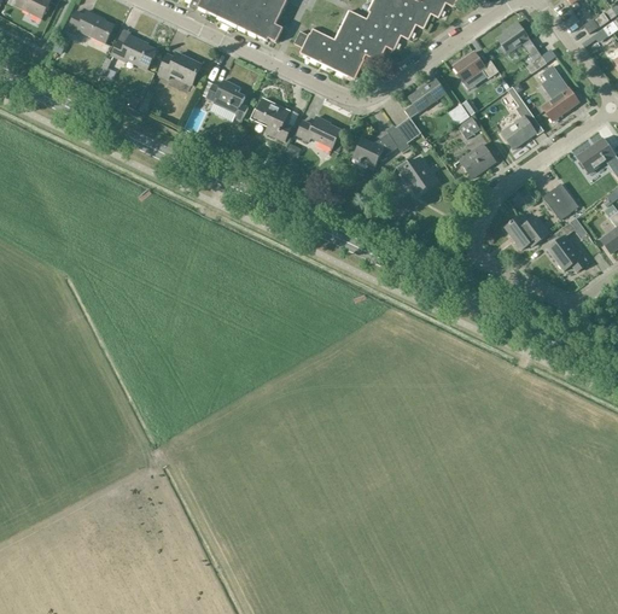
[(15,5),(41,17),(50,0),(10,0),(9,3),(15,5)]
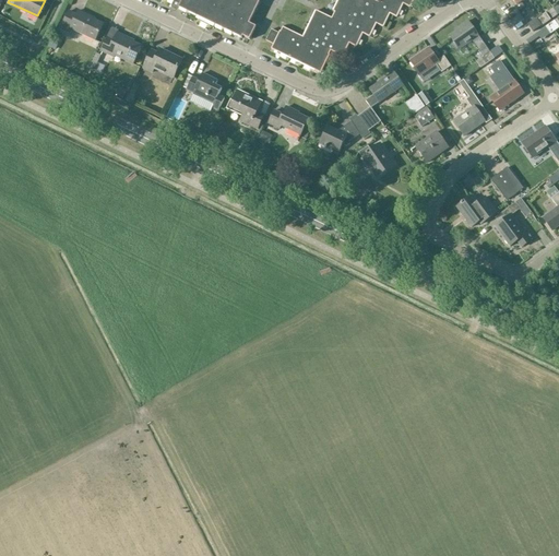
[(247,38),(247,37),(249,38),(256,24),(250,22),(261,0),(339,0),(334,9),(335,10),(332,16),(317,8),(304,35),(283,25),(281,28),(280,28),(278,31),(272,27),(266,38),(273,42),(271,46),(321,71),(330,52),(328,51),(330,48),(343,55),(349,40),(357,44),(363,32),(370,35),(377,22),(383,25),(390,11),(396,14),(403,2),(411,6),(413,0),(174,0),(178,0),(180,1),(178,6),(247,38)]
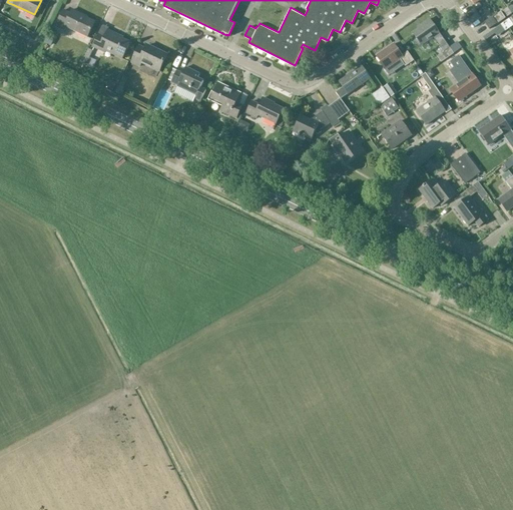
[(482,4),(479,0),(471,0),(474,3),(473,4),(476,8),(482,4)]
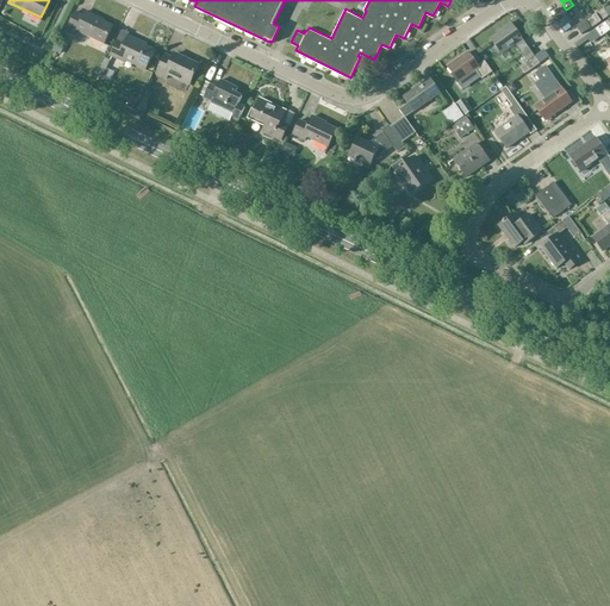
[(85,8),(83,13),(75,10),(67,27),(76,32),(79,29),(103,41),(111,23),(103,19),(103,17),(85,8)]
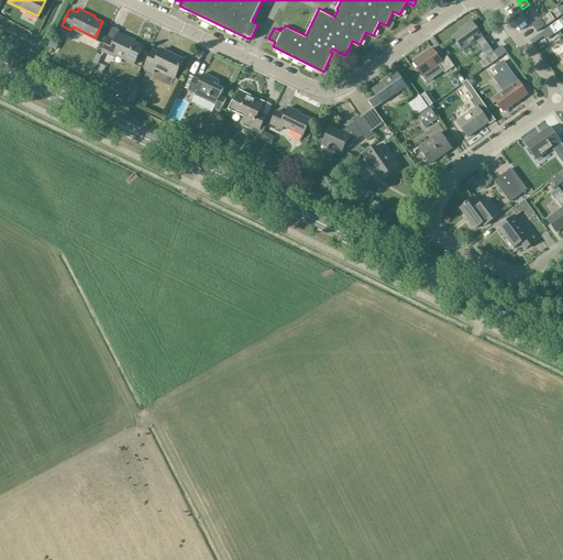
[(550,10),(544,14),(550,21),(555,18),(550,10)]
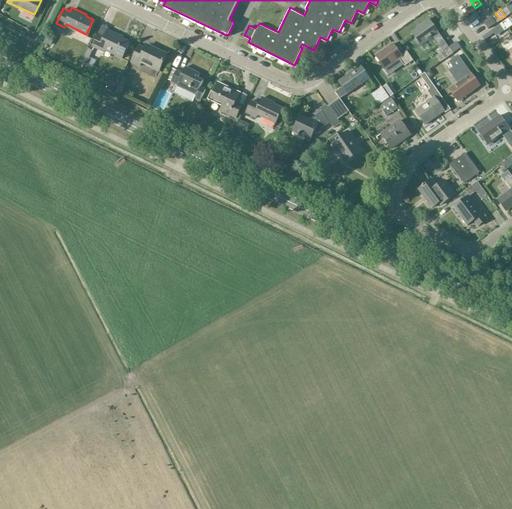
[(465,14),(470,25),(477,21),(472,11),(465,14)]
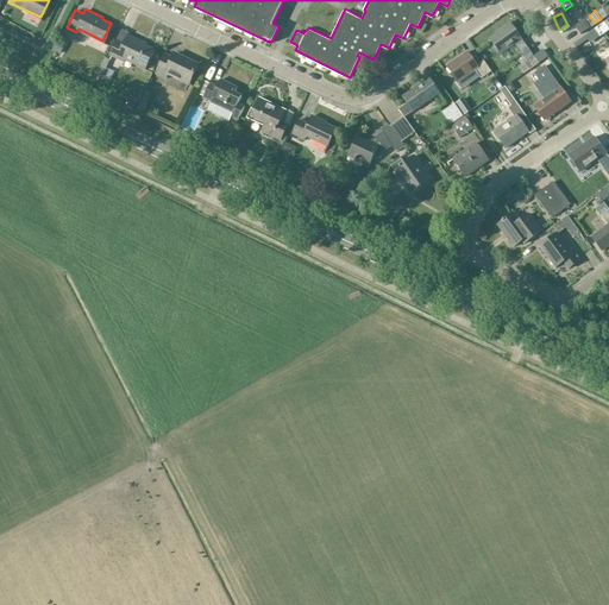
[(581,32),(591,25),(595,23),(589,16),(585,18),(576,25),(581,32)]
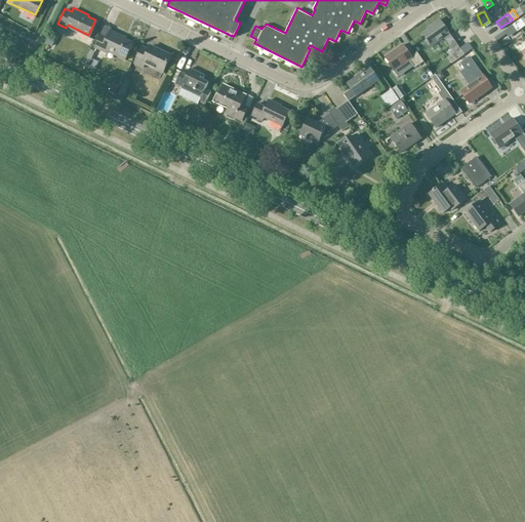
[(521,17),(516,21),(521,27),(524,24),(524,23),(524,14),(521,17)]
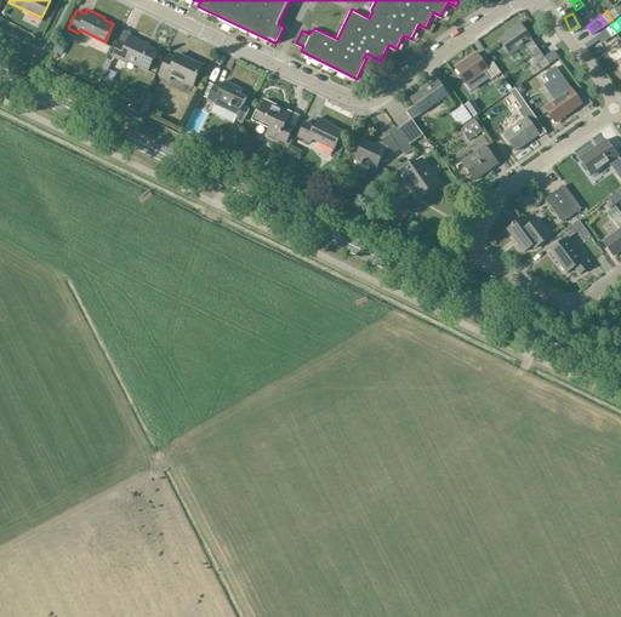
[(550,62),(531,36),(520,21),(512,26),(513,28),(500,38),(511,52),(524,43),(537,61),(530,66),(534,73),(550,62)]
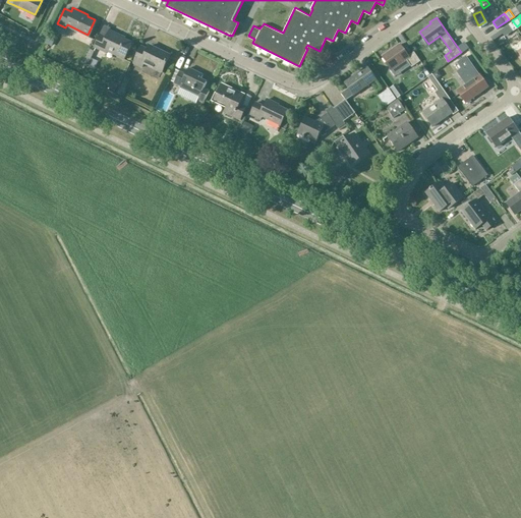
[(505,34),(513,29),(514,30),(517,26),(512,20),(509,22),(501,29),(505,34)]
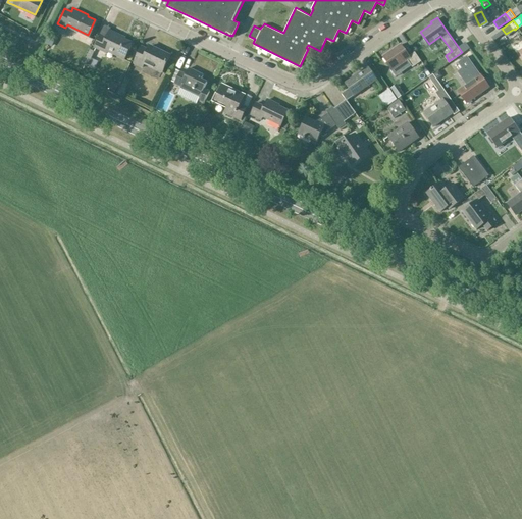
[(94,45),(106,51),(107,50),(123,58),(132,41),(124,37),(124,36),(109,28),(105,36),(99,33),(94,45)]
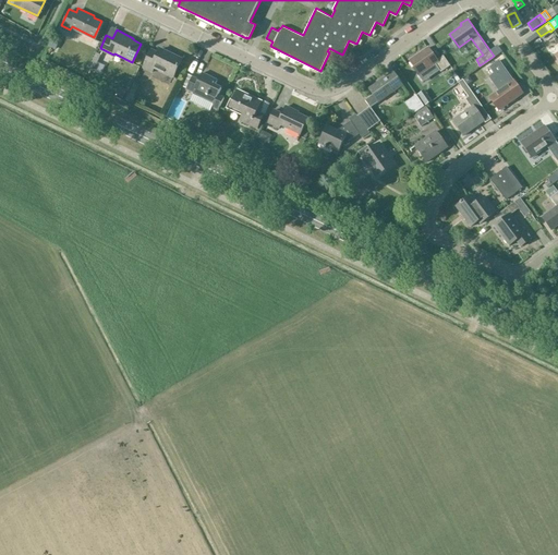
[(410,58),(420,72),(435,61),(441,70),(450,62),(444,52),(437,58),(428,45),(410,58)]
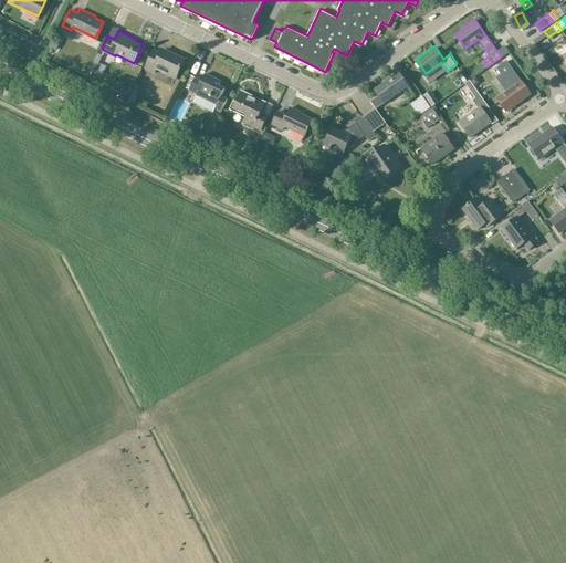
[(145,66),(154,71),(156,66),(176,76),(184,59),(161,48),(159,51),(153,48),(145,66)]
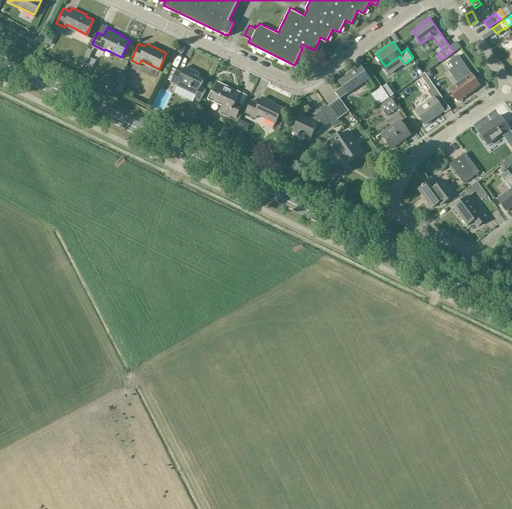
[(88,45),(81,59),(86,61),(93,47),(88,45)]
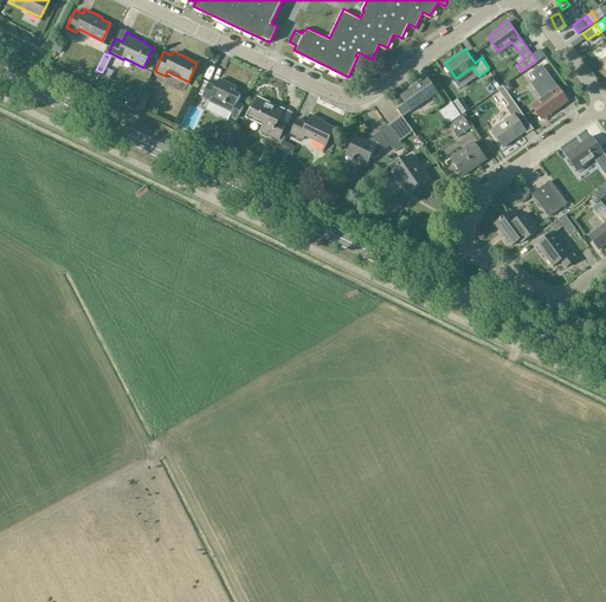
[(536,77),(532,81),(542,96),(532,103),(541,117),(561,103),(553,91),(559,86),(543,63),(532,70),(536,77)]
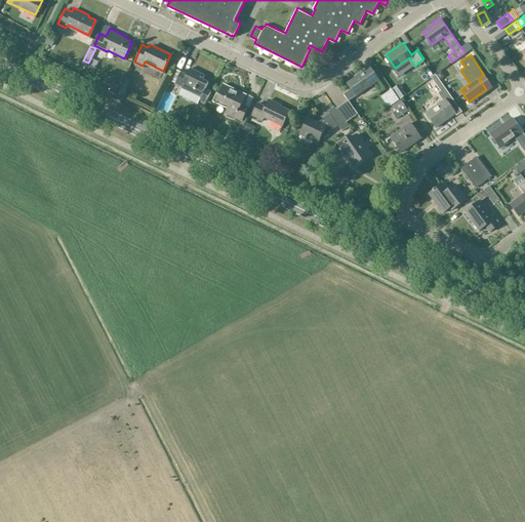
[(174,82),(201,94),(199,98),(205,102),(210,89),(205,87),(208,80),(202,77),(204,73),(190,66),(186,73),(180,70),(174,82)]
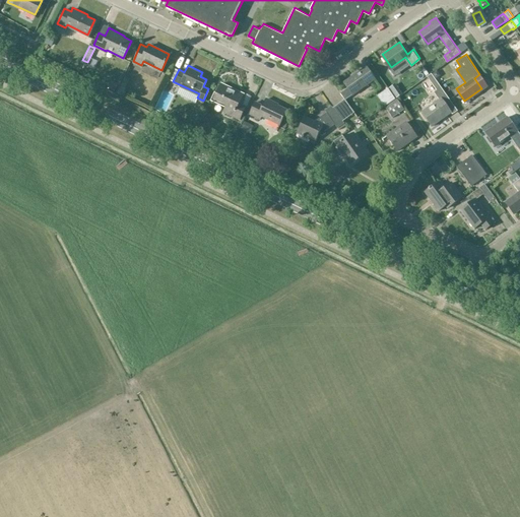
[(340,91),(344,98),(345,99),(375,77),(367,65),(344,80),(347,86),(340,91)]
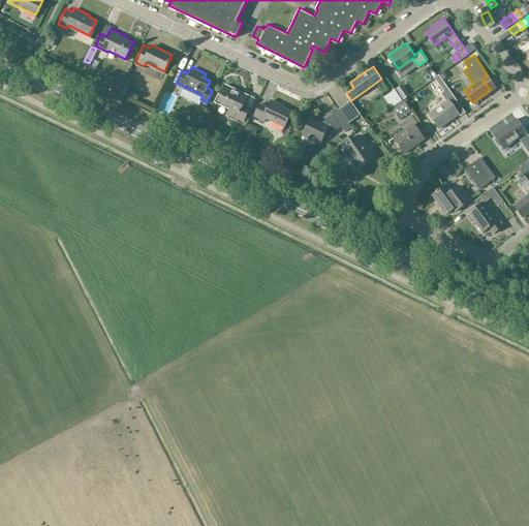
[(447,99),(429,113),(439,127),(460,113),(453,103),(458,100),(439,73),(434,76),(443,90),(441,92),(447,99)]
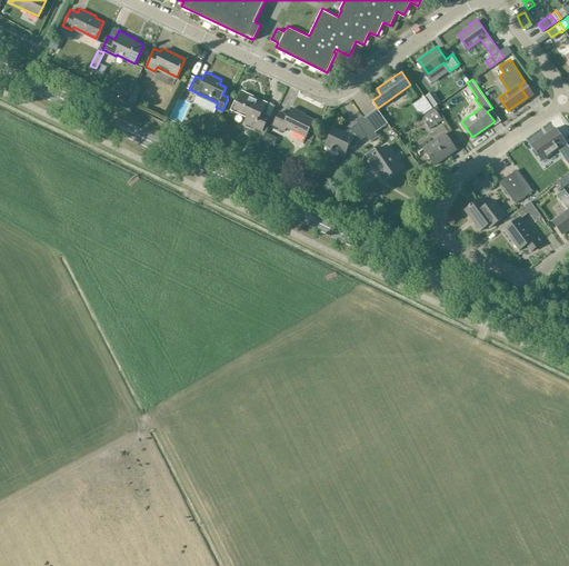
[(137,95),(142,83),(138,82),(128,100),(136,103),(137,95)]
